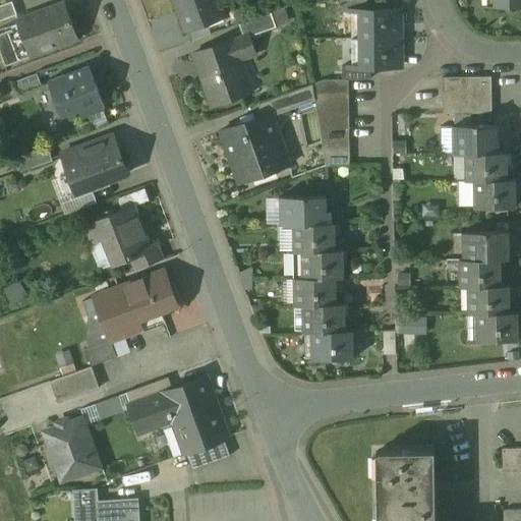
[(173,0),(185,31),(207,22),(207,21),(223,15),(217,0),(173,0)]
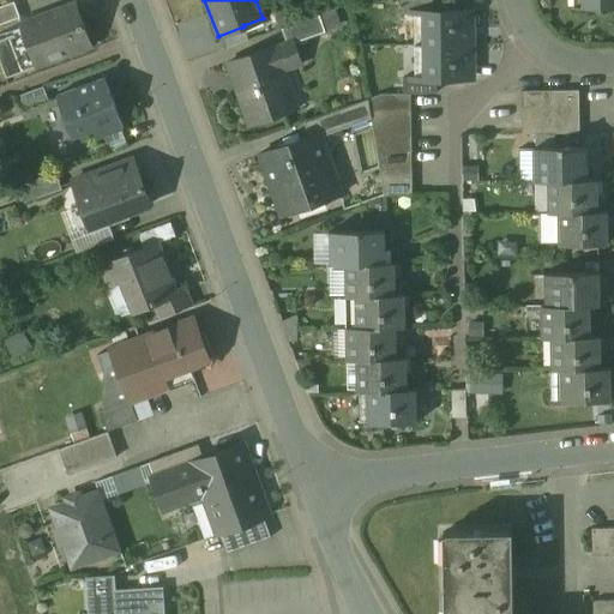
[(14,2),(0,7),(0,25),(20,18),(14,2)]
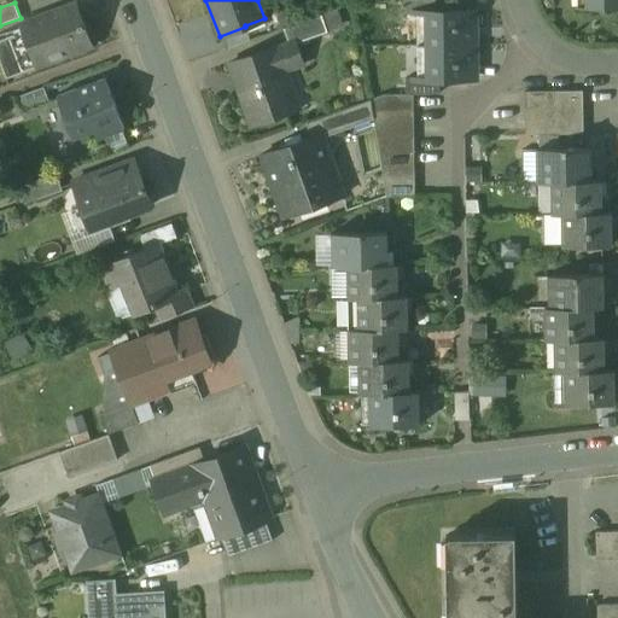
[(76,4),(21,24),(23,33),(0,40),(0,60),(6,79),(92,46),(76,4)]
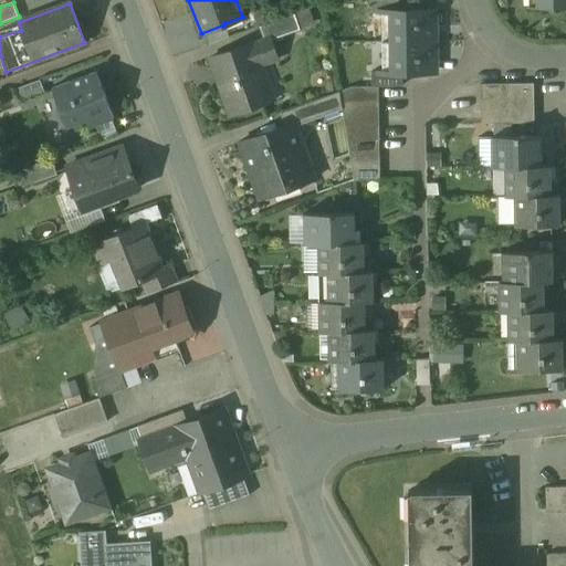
[(433,11),(390,12),(390,42),(435,42),(433,11)]
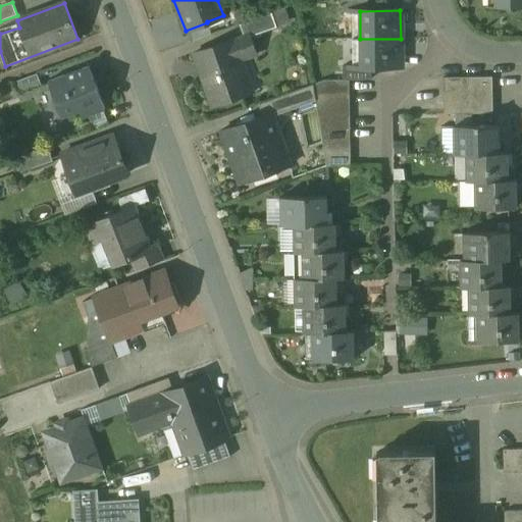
[(271,12),(239,24),(244,38),(250,36),(250,37),(276,28),(271,12)]
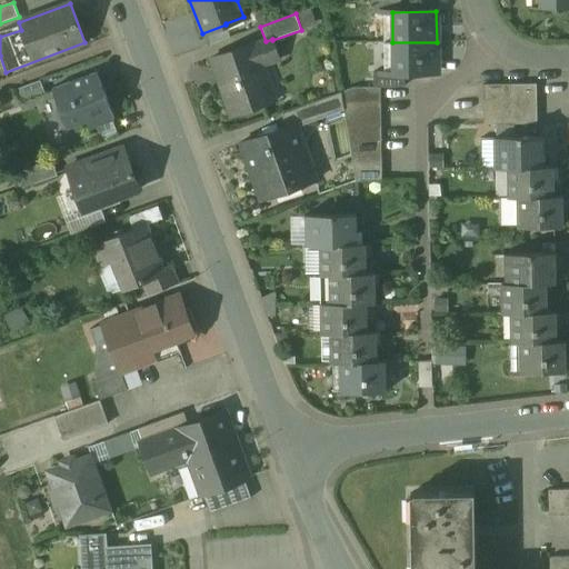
[(253,43),(211,58),(231,116),(268,102),(255,67),(279,59),(272,40),(272,39),(266,41),(255,46),(253,43)]
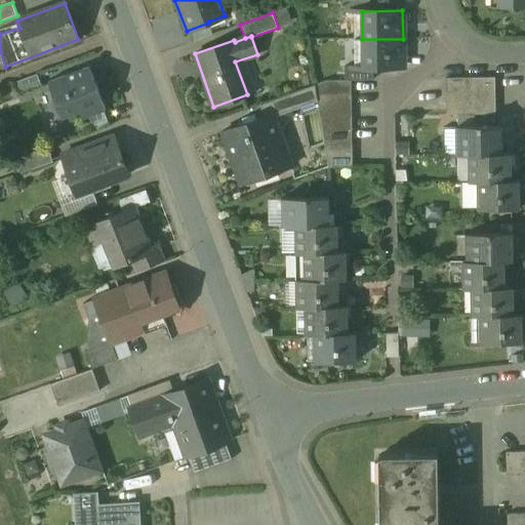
[(403,39),(362,39),(362,67),(362,68),(372,68),(403,68),(403,39)]
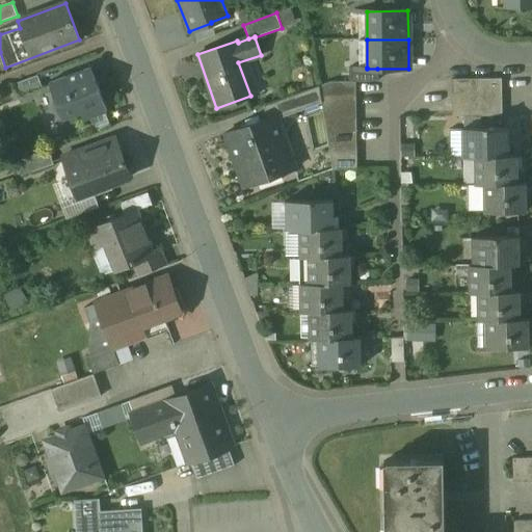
[(367,69),(367,68),(348,69),(348,81),(355,81),(377,81),(377,69),(367,69)]
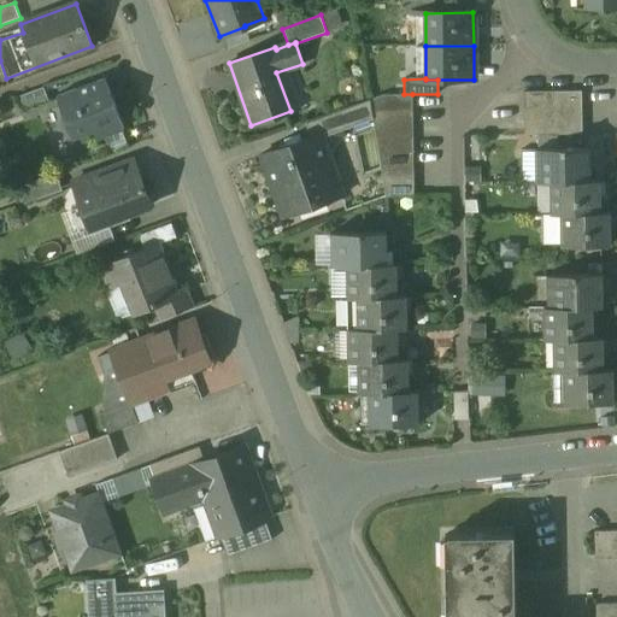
[(105,80),(58,97),(72,139),(94,130),(98,139),(123,130),(105,80)]
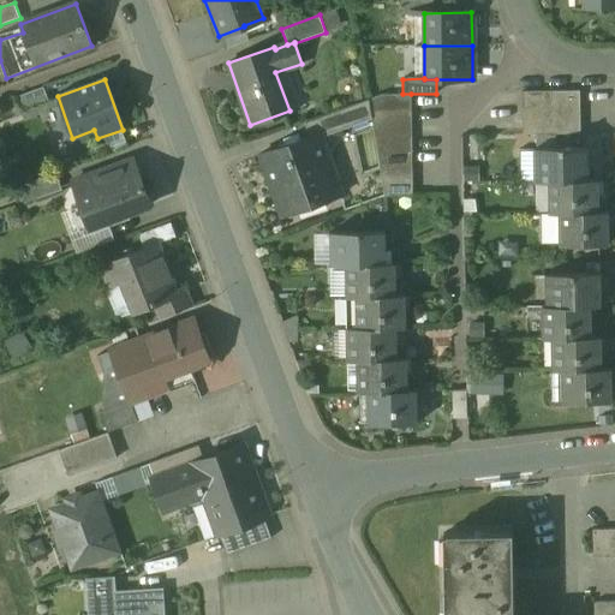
[(583,130),(580,88),(525,91),(529,133),(583,130)]
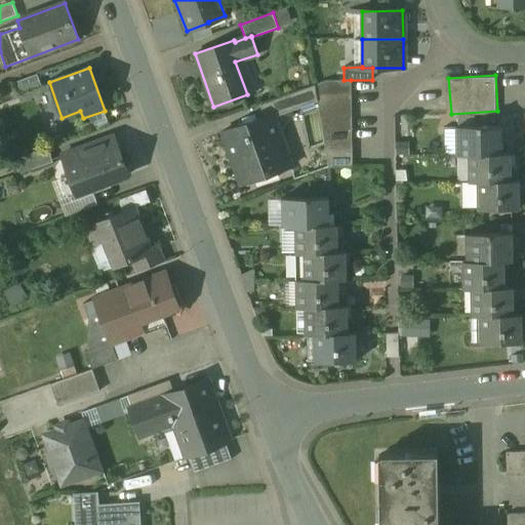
[(351,95),(351,80),(344,80),(325,81),(315,85),(317,96),(351,95)]
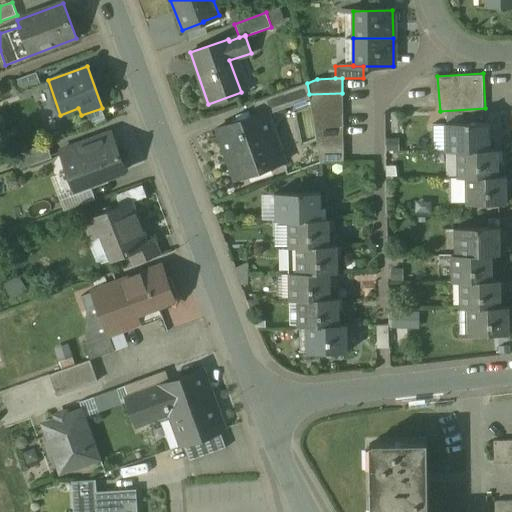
[(307,83),(254,102),(258,113),(265,110),(267,114),(309,99),(309,94),(307,83)]
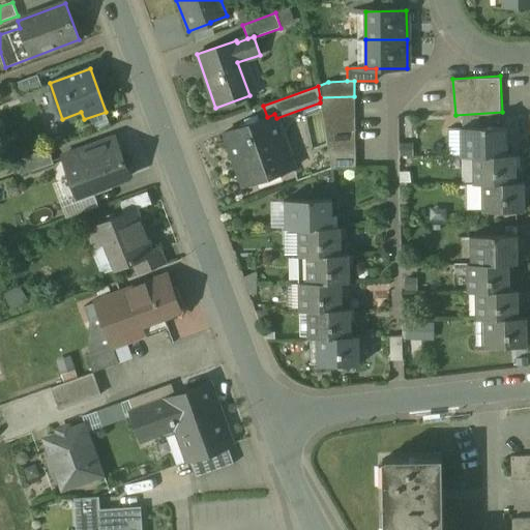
[(354,96),(320,97),(320,102),(321,109),(355,109),(354,96)]
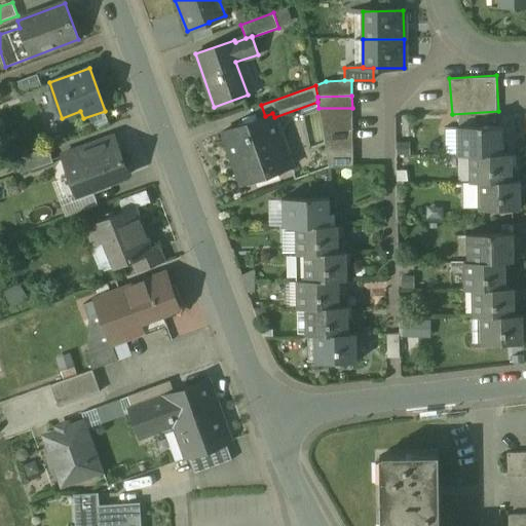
[(352,119),(352,108),(318,108),(321,119),(352,119)]
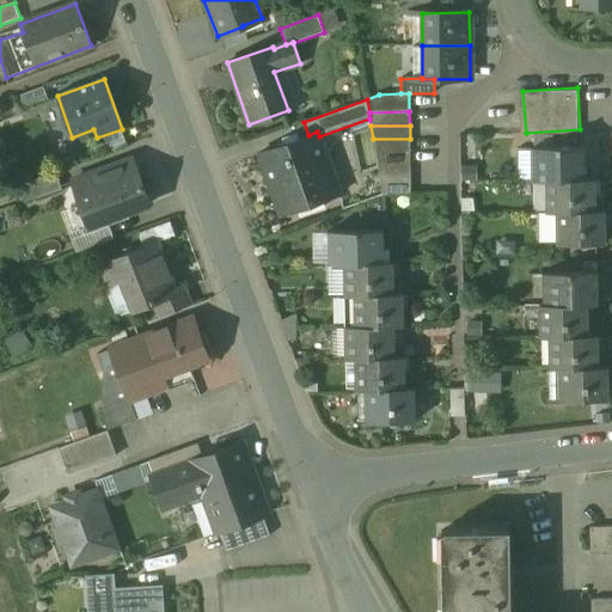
[(308,135),(259,153),(282,215),(340,195),(319,136),(317,132),(308,135)]
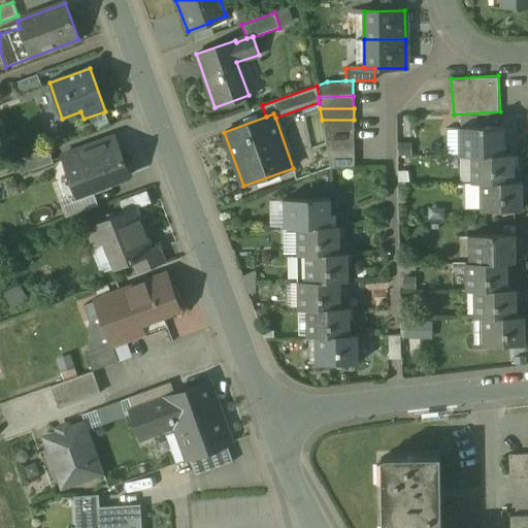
[(354,120),(322,120),(324,132),(354,131),(354,120)]
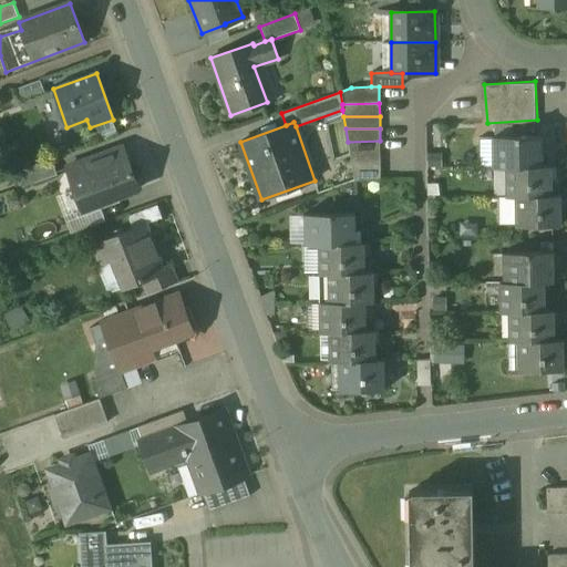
[(540,136),(492,137),(493,167),(506,167),(542,166),(540,136)]
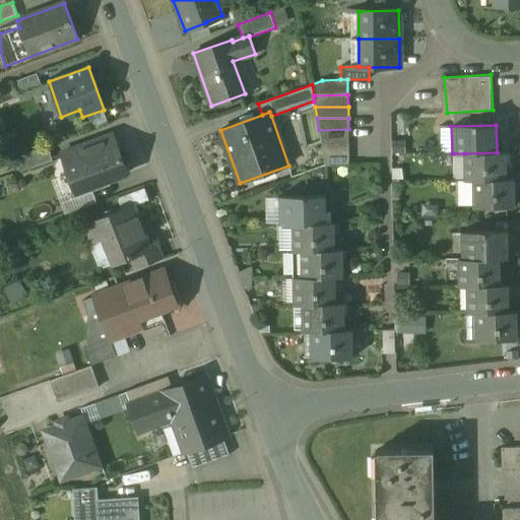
[(348,141),(348,129),(319,130),(321,141),(348,141)]
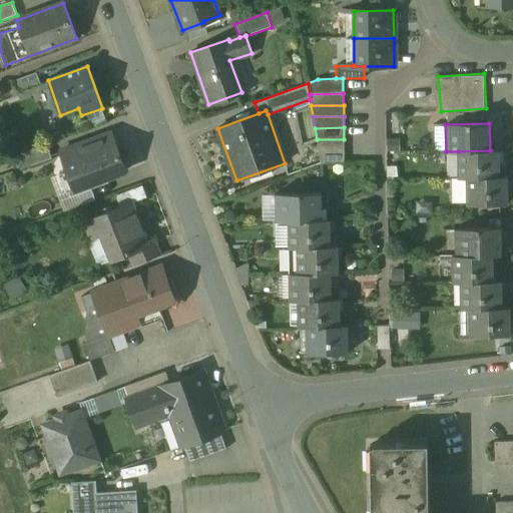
[(112,133),(84,142),(60,151),(75,189),(126,171),(112,133)]
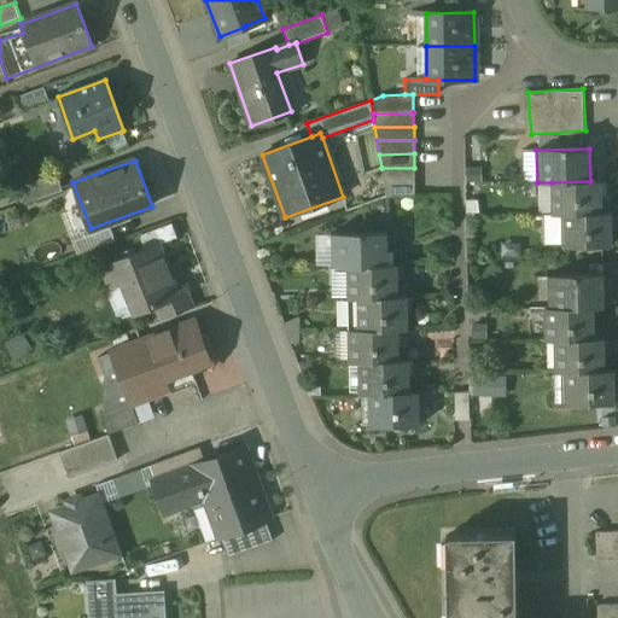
[(414,168),(382,168),(384,182),(414,181),(414,168)]
